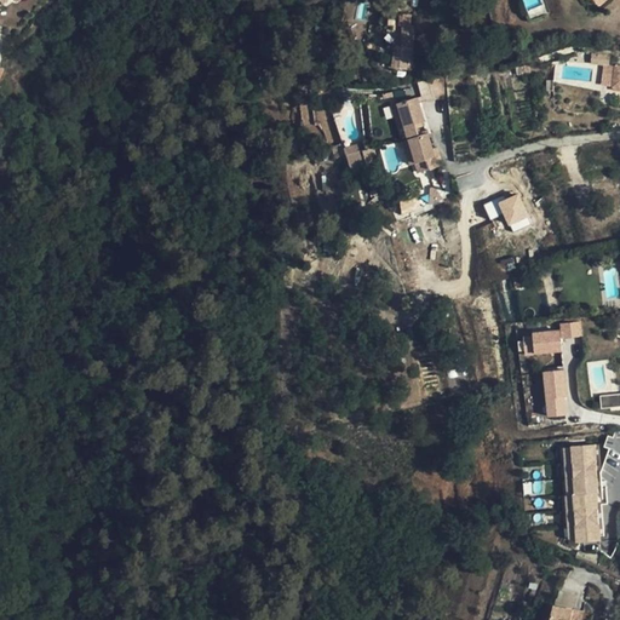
[(415,50),(395,47),(392,69),(413,72),(415,50)]
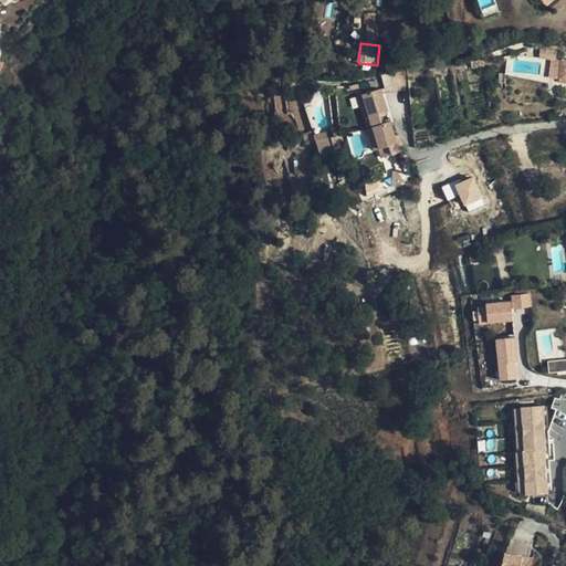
[(553,56),(557,58),(557,48),(542,45),(541,55),(553,56)]
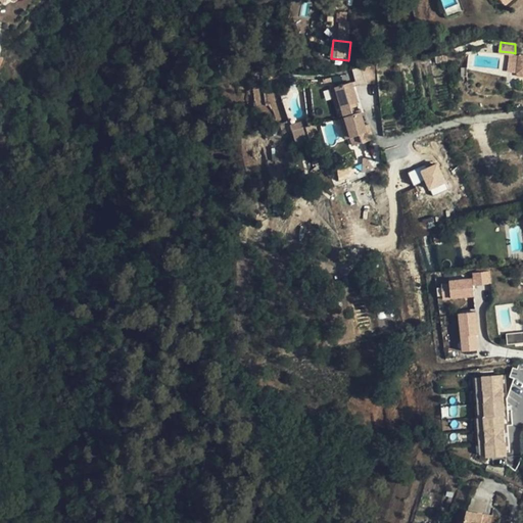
[(517,70),(520,53),(511,52),(508,69),(517,70)]
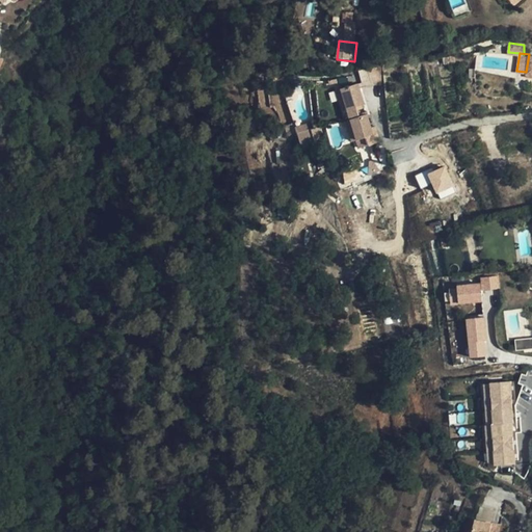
[(380,68),(361,72),(364,86),(382,82),(380,68)]
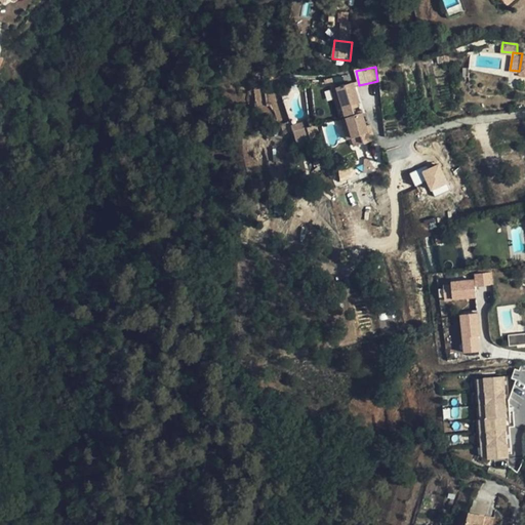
[(352,83),(348,85),(357,105),(358,104),(352,83)]
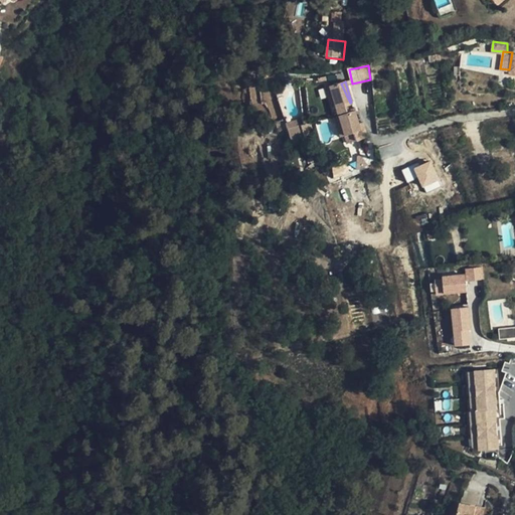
[(341,83),(330,87),(336,107),(338,115),(345,113),(344,110),(342,105),(350,103),(341,83)]
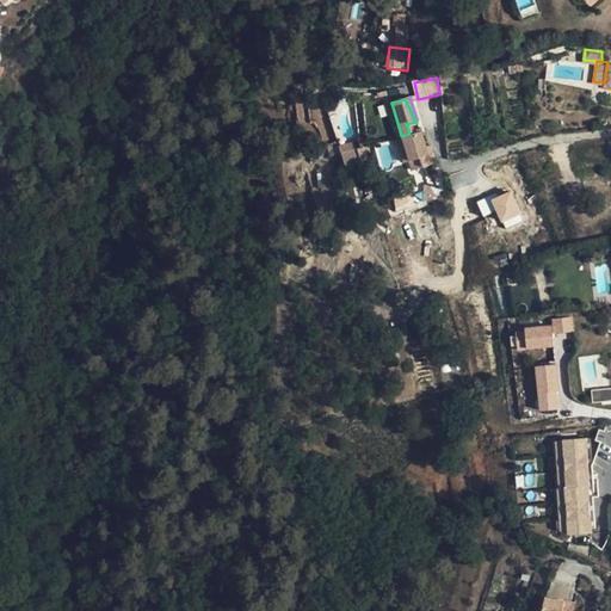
[(399,127),(392,103),(386,104),(393,128),(399,127)]
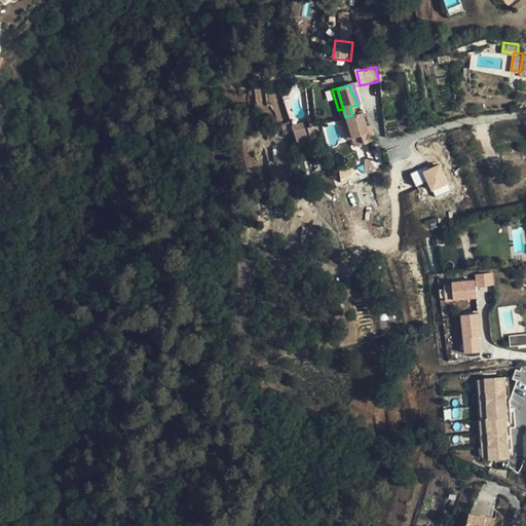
[(352,139),(354,148),(375,141),(370,125),(366,126),(362,114),(346,119),(352,139)]
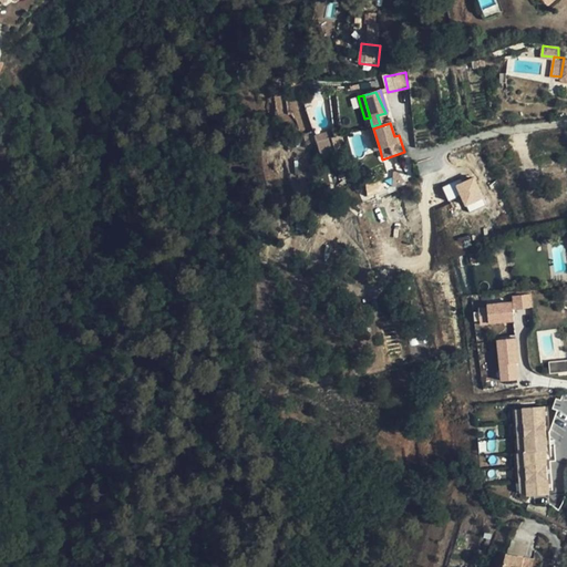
[(380,150),(373,129),(368,130),(374,152),(380,150)]
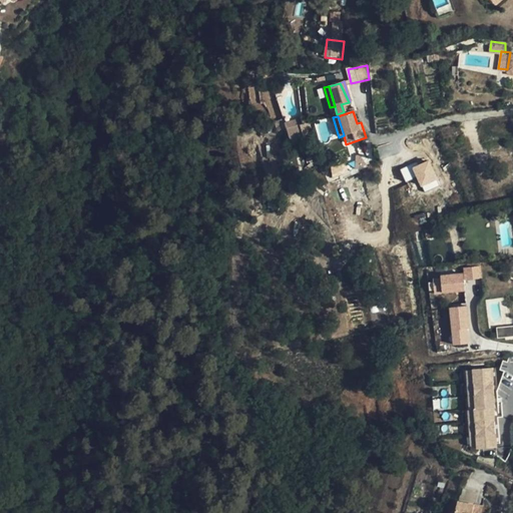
[(296,119),(285,122),(289,139),(300,136),(296,119)]
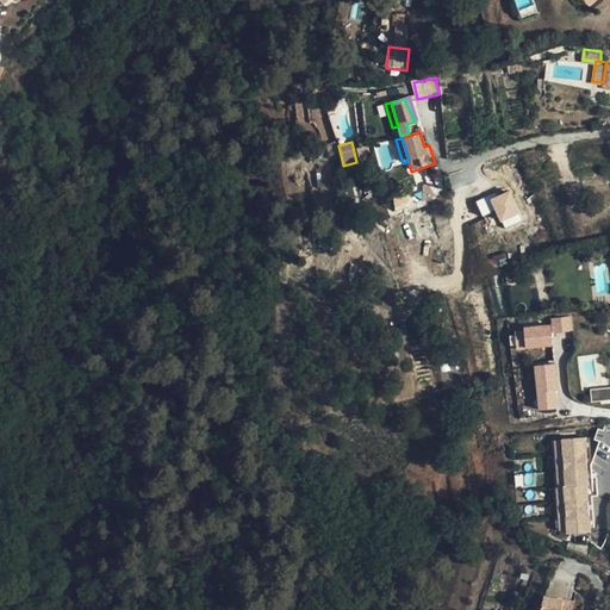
[(397,212),(429,195),(427,186),(391,198),(397,212)]
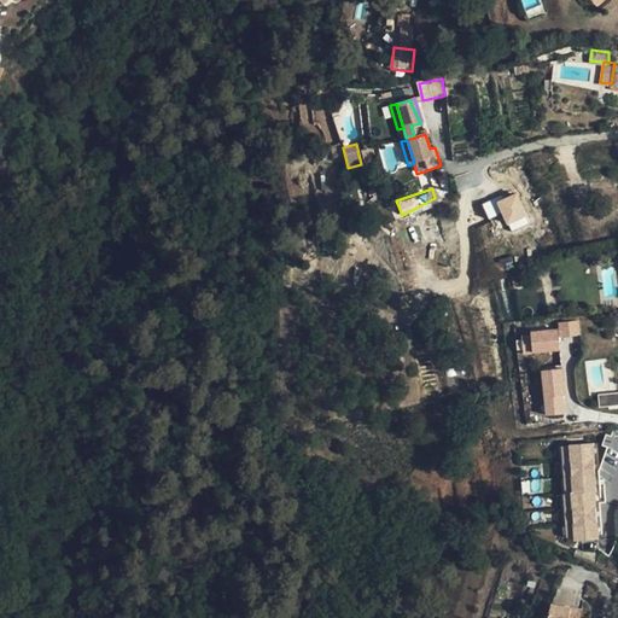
[(496,200),(509,232),(530,223),(517,192),(496,200)]
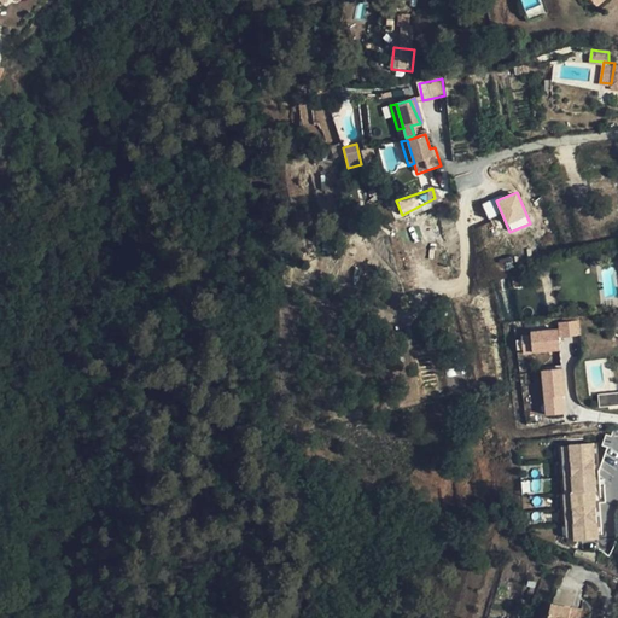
[(482,204),(488,219),(501,214),(495,198),(482,204)]
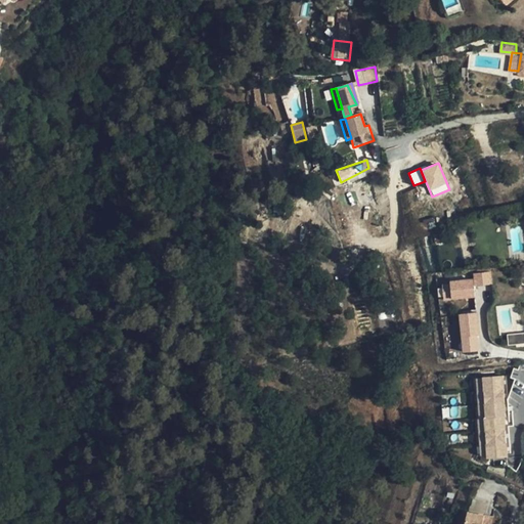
[(451,284),(452,298),(476,296),(474,282),(492,280),(491,271),(473,273),(474,277),(451,280),(451,284)]
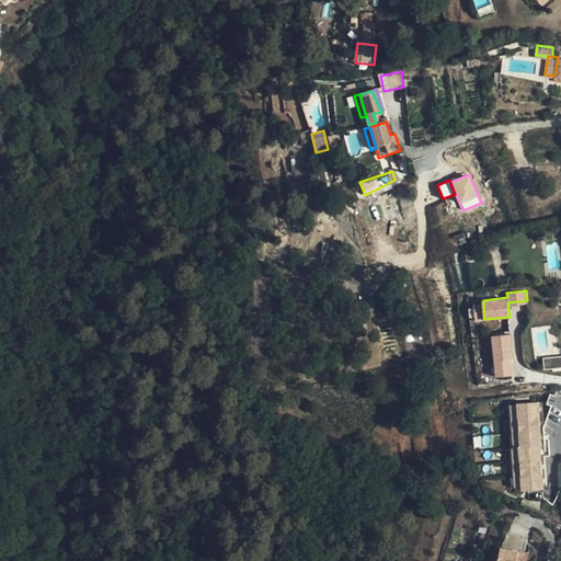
[(477,320),(484,319),(483,304),(476,304),(477,320)]
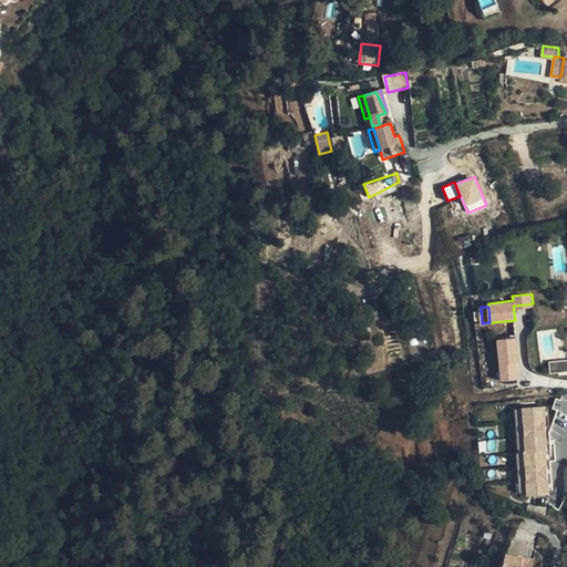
[(498,340),(503,380),(519,378),(515,338),(498,340)]
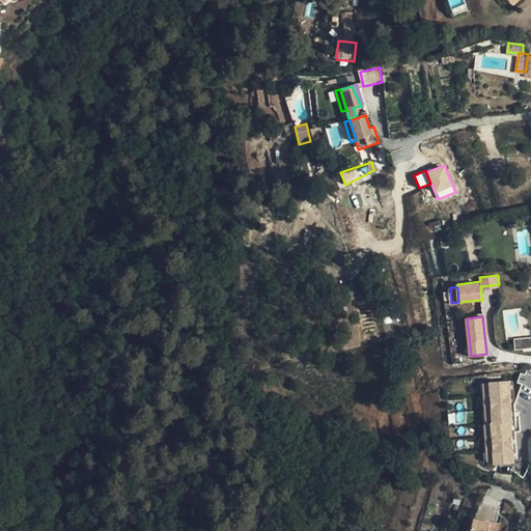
[(530,336),(513,340),(515,351),(530,346),(530,336)]
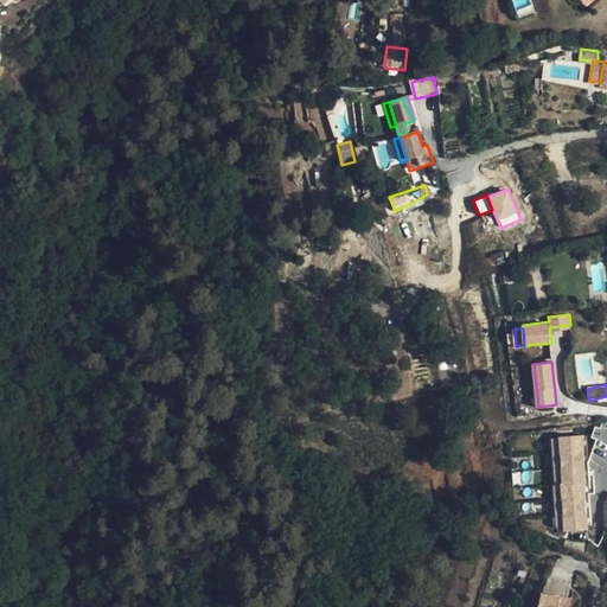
[(586,451),(585,435),(562,436),(563,452),(586,451)]
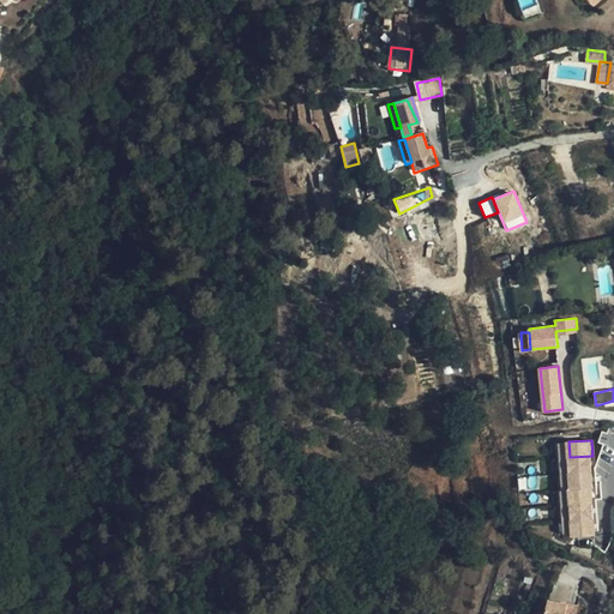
[(594,471),(593,456),(570,457),(571,473),(594,471)]
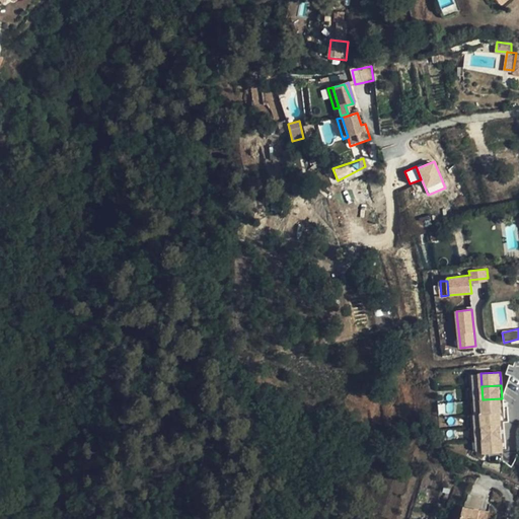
[(502,398),(483,399),(484,413),(501,412),(503,412),(502,398)]
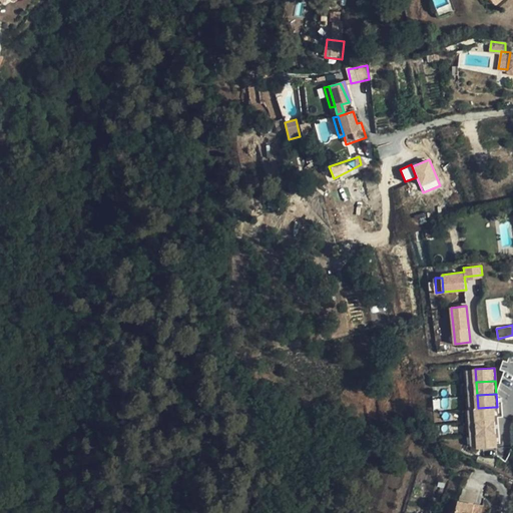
[(478,408),(476,408),(477,421),(496,420),(495,407),(478,408)]
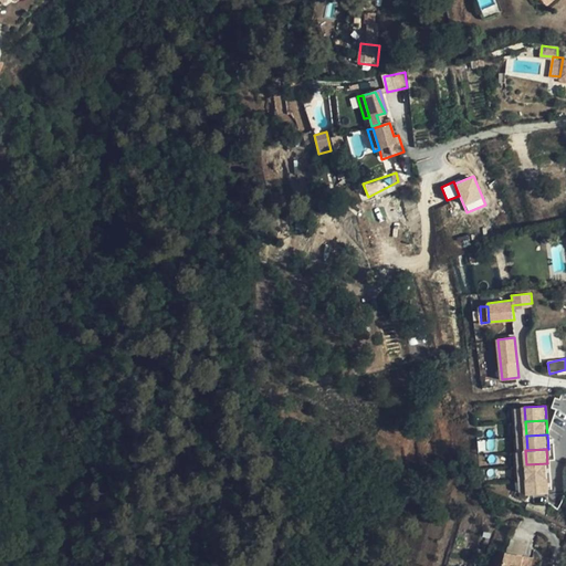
[(547,463),(526,464),(527,479),(548,478),(547,463)]
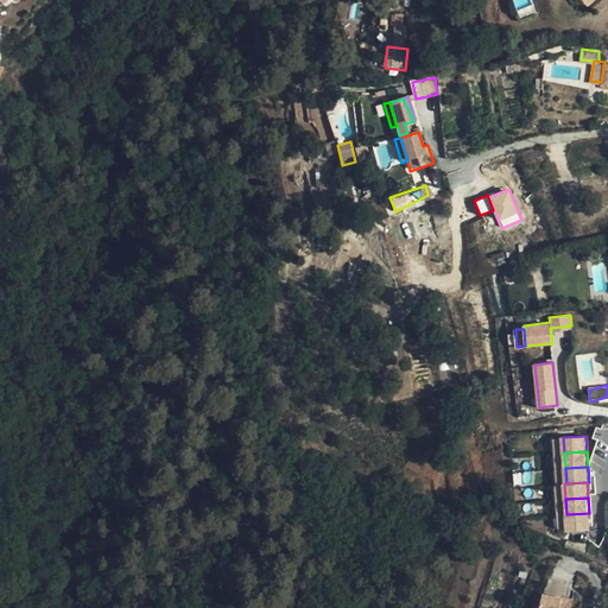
[(589,513),(567,514),(568,530),(590,529),(589,513)]
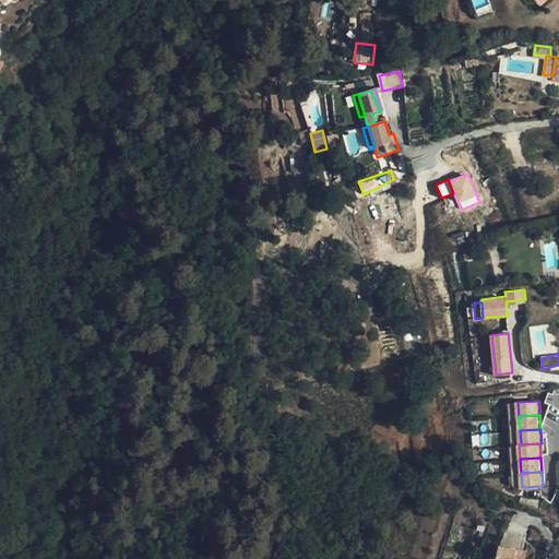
[(515,550),(510,549),(499,546),(496,558),(514,558),(518,550),(515,550)]
